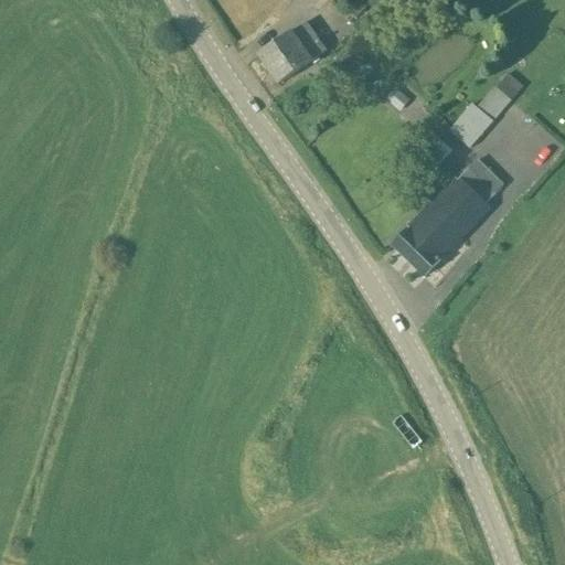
[(307,21),(257,57),(278,86),(328,51),(307,21)]
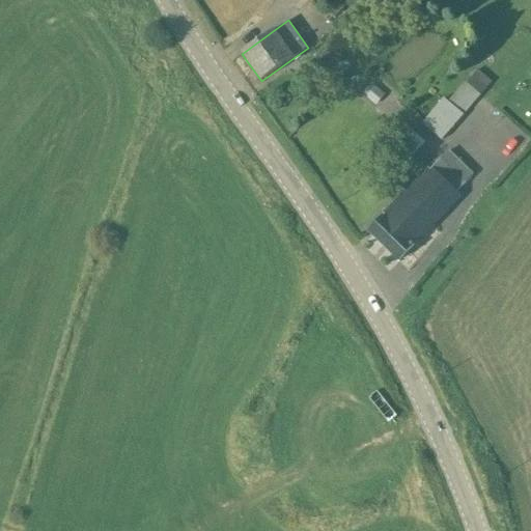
[(421,123),(441,141),(493,82),(478,70),(467,83),(465,82),(447,102),(444,99),(421,123)]
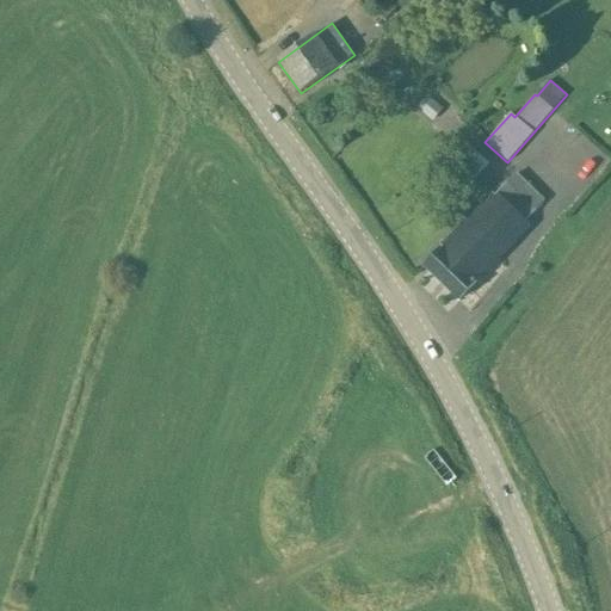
[(443,109),(430,98),(419,110),(432,122),(443,109)]
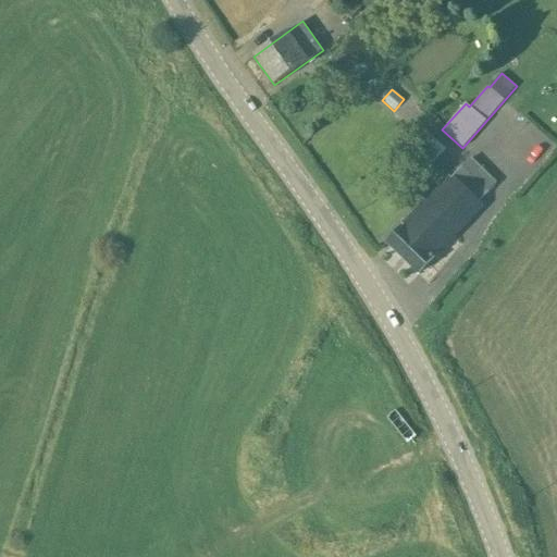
[(446,149),(426,133),(407,155),(426,172),(446,149)]
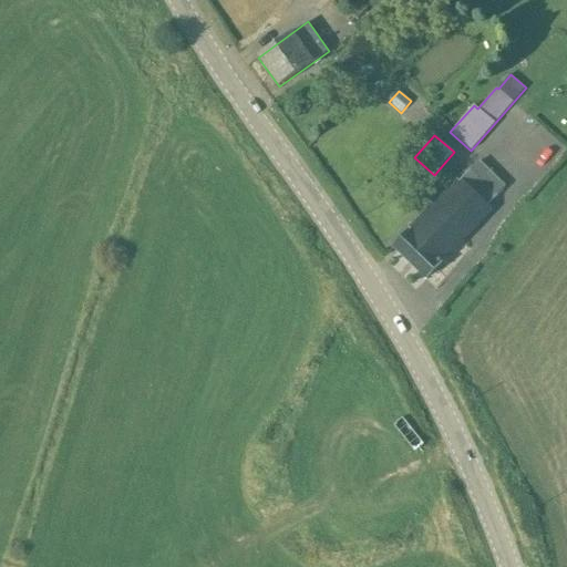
[(480,161),(461,181),(487,206),(506,186),(480,161)]
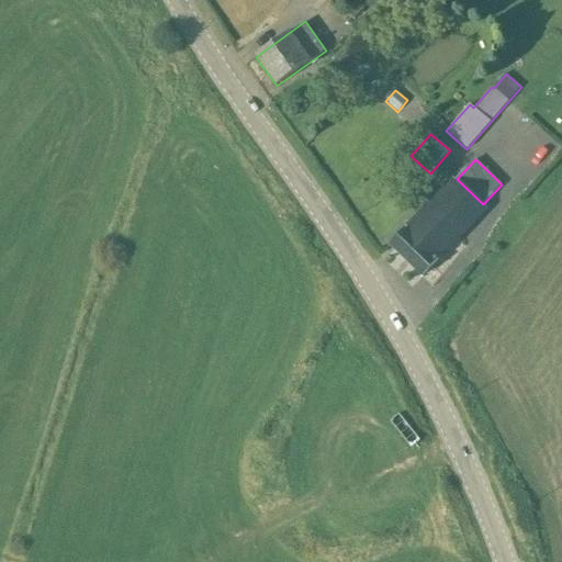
[(453,176),(388,245),(423,279),(489,209),(483,204),(457,179),(453,176)]
